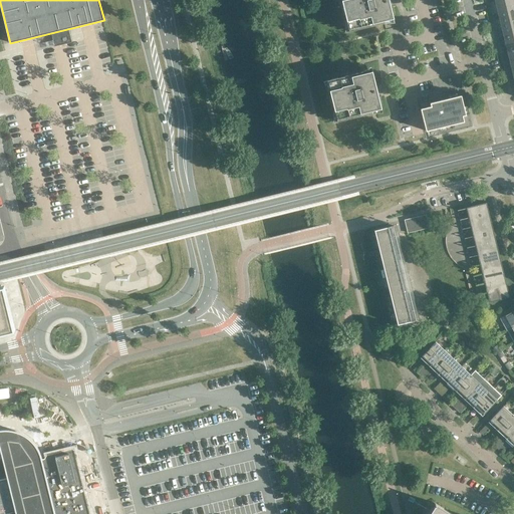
[(341,0),(343,7),(344,6),(346,15),(345,15),(349,31),(384,23),(383,21),(394,19),(390,3),(393,2),(392,0),(341,0)]
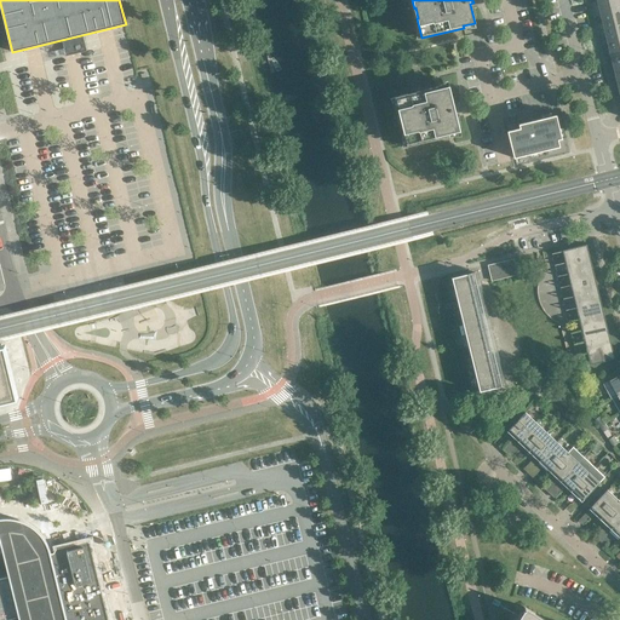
[(619,10),(619,4),(619,0),(608,0),(597,3),(601,16),(619,10)]
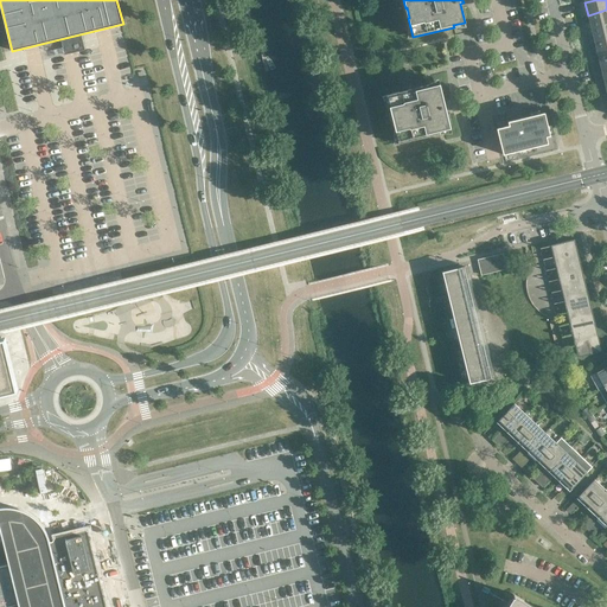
[(606,24),(606,10),(588,16),(592,27),(606,24)]
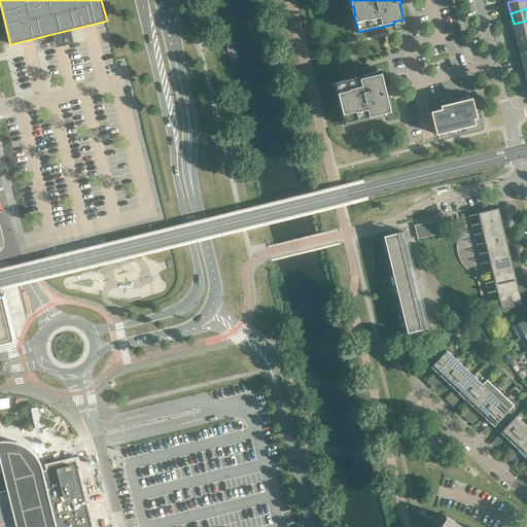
[(526,32),(526,21),(514,24),(516,35),(526,32)]
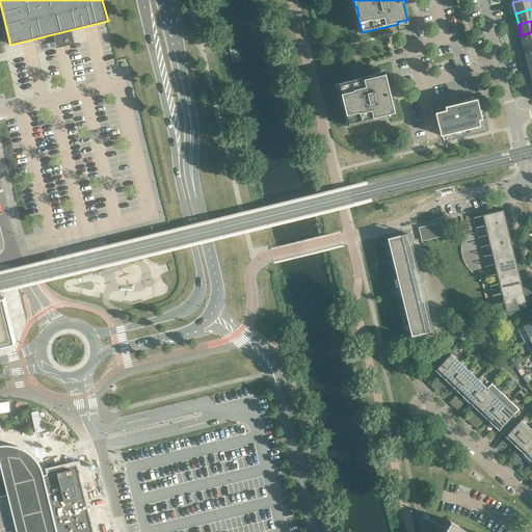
[(531,32),(521,35),(524,46),(531,44),(531,32)]
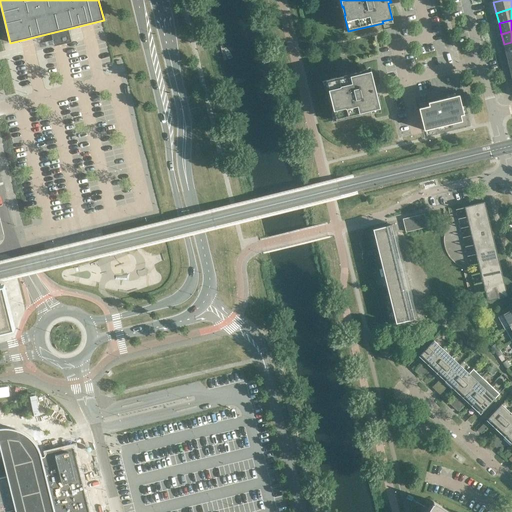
[(375,87),(371,71),(361,73),(360,72),(326,80),(330,96),(331,96),(332,101),(333,104),(332,105),(336,121),(370,113),(370,111),(380,108),(376,93),(379,92),(378,86),(375,87)]
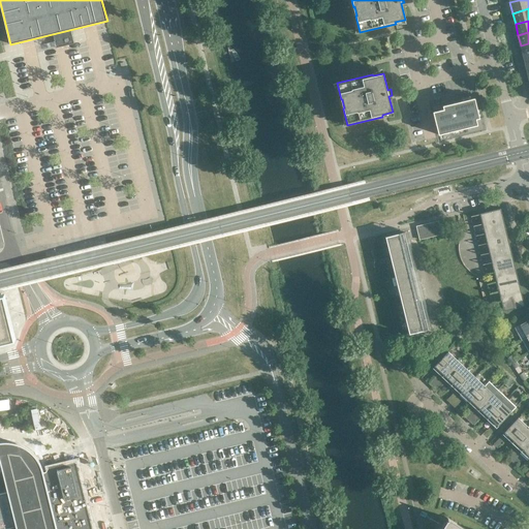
[(481,118),(475,96),(454,101),(455,106),(443,110),(441,102),(429,105),(431,113),(433,112),(438,135),(477,125),(481,118)]
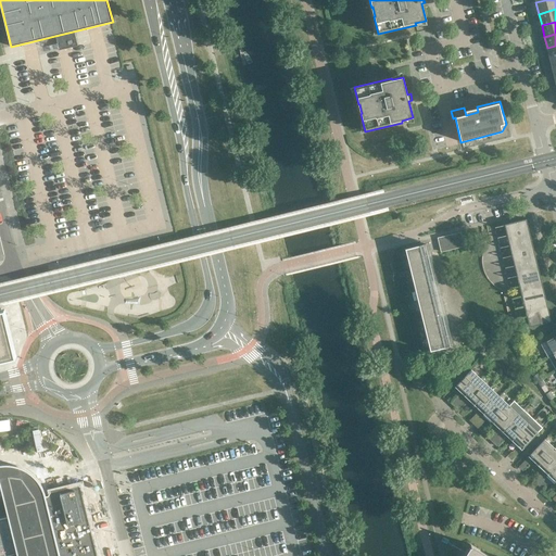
[(526,219),(504,225),(507,236),(529,230),(526,219)]
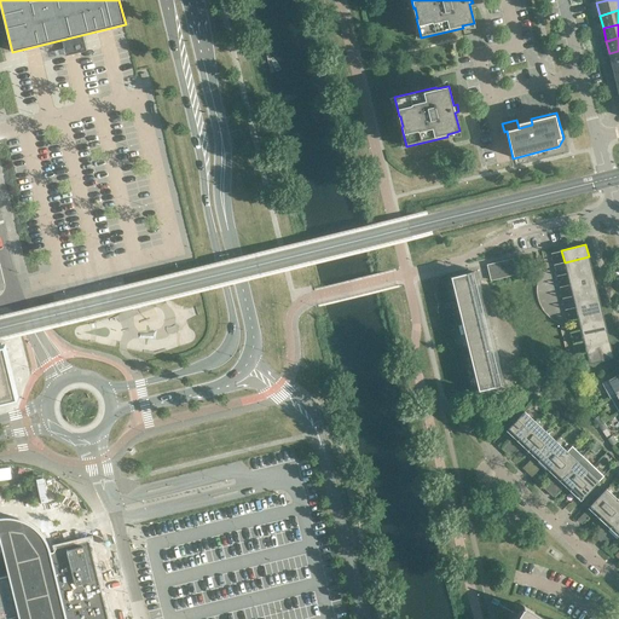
[(591,267),(589,256),(565,262),(567,273),(591,267)]
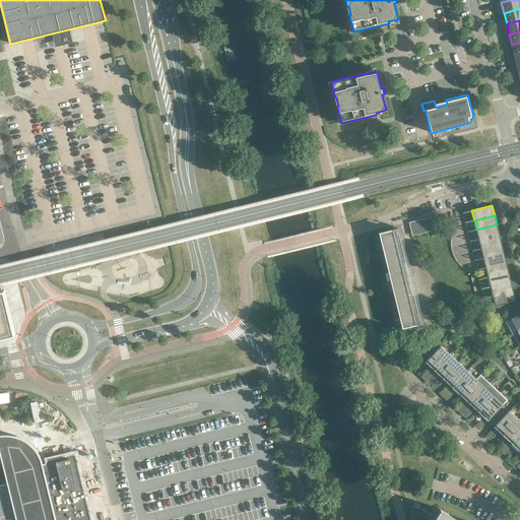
[(434,231),(431,217),(412,221),(416,235),(434,231)]
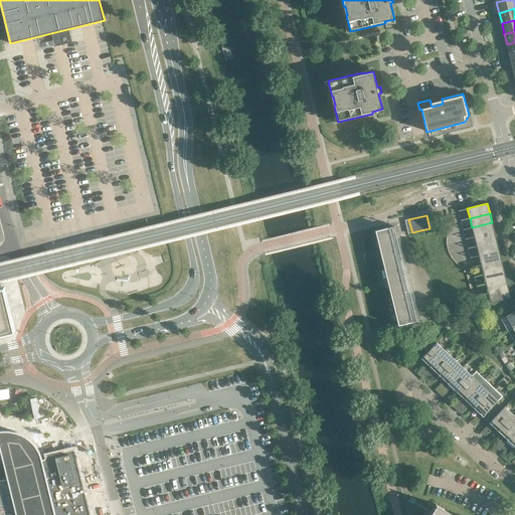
[(494,231),(492,222),(472,227),(474,236),(494,231)]
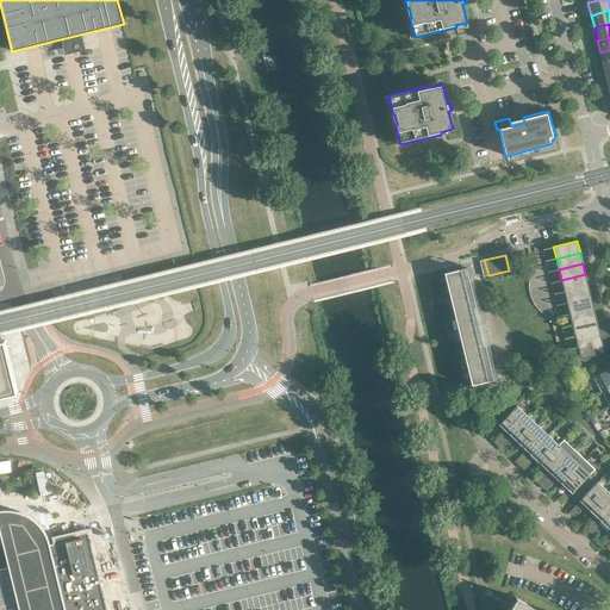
[(495,380),(467,268),(444,273),(447,285),(453,307),(472,385),(495,380)]
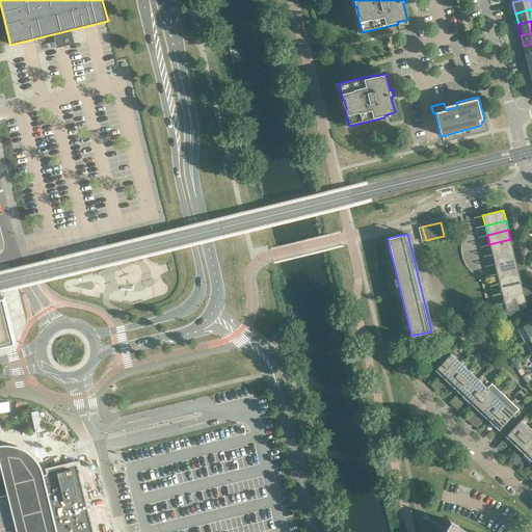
[(512,249),(510,239),(489,244),(493,255),(512,249)]
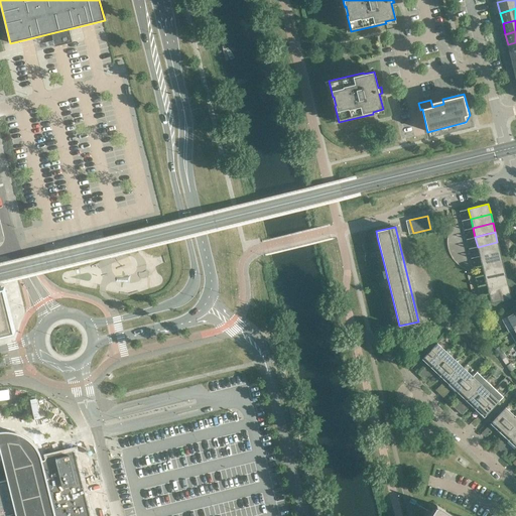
[(500,251),(497,242),(478,247),(480,256),(500,251)]
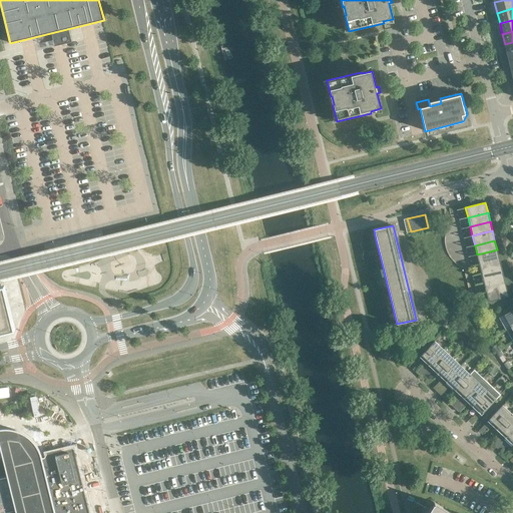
[(499,259),(497,249),(477,254),(479,264),(499,259)]
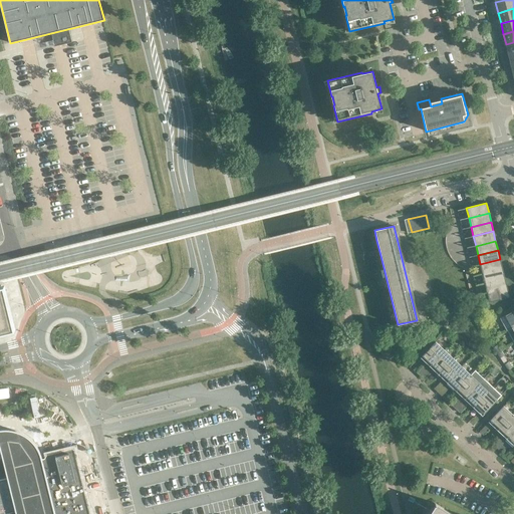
[(502,269),(500,259),(480,264),(482,274),(502,269)]
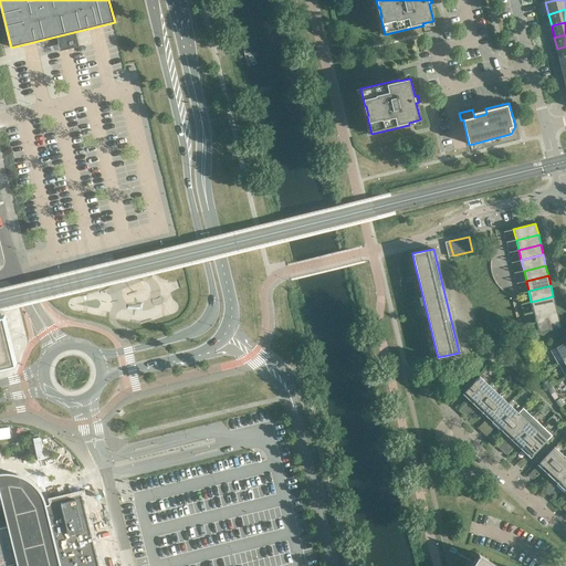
[(556,306),(553,296),(531,302),(534,312),(556,306)]
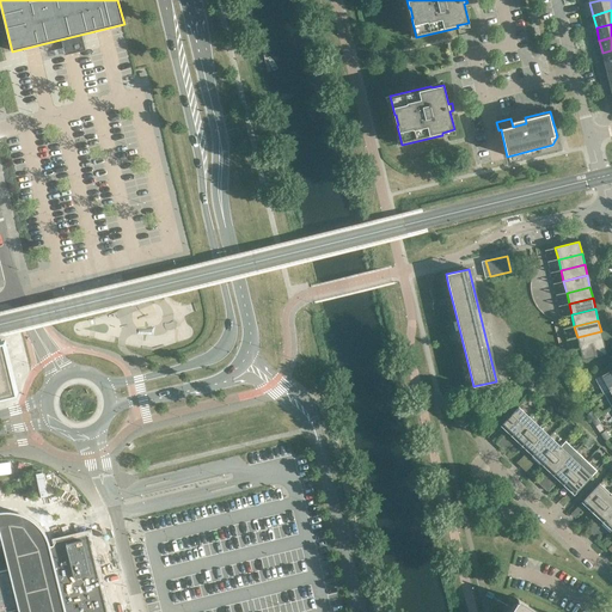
[(604,342),(601,331),(577,337),(580,348),(604,342)]
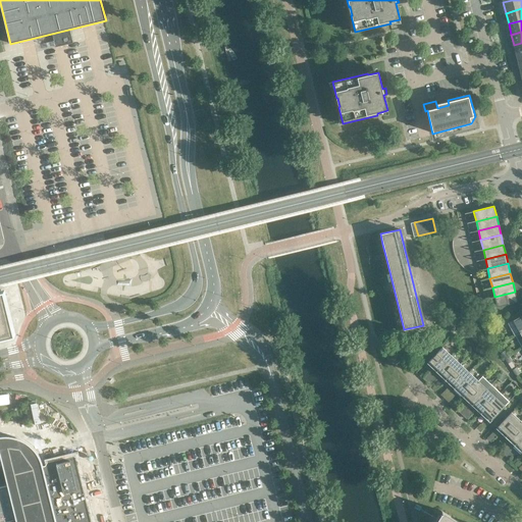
[(0,290),(0,336),(15,333),(5,289),(0,290)]
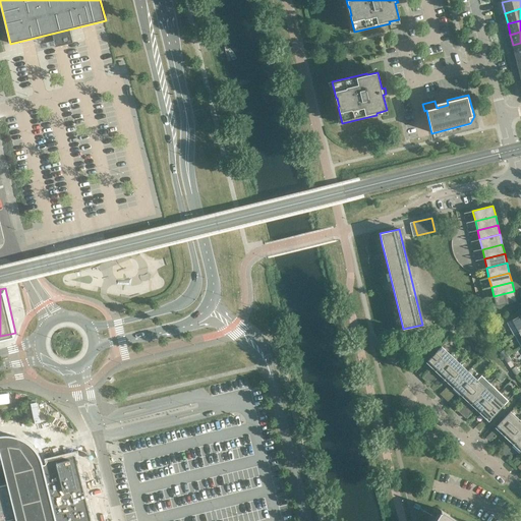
[(516,301),(514,291),(494,296),(496,306),(516,301)]
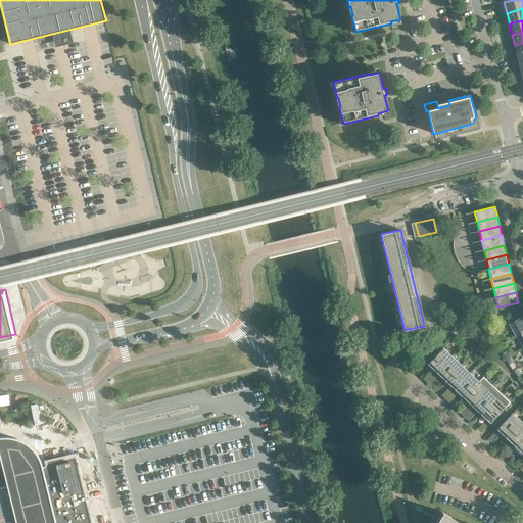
[(515,336),(516,336),(521,334),(522,332),(522,316),(522,317),(509,324),(515,336)]
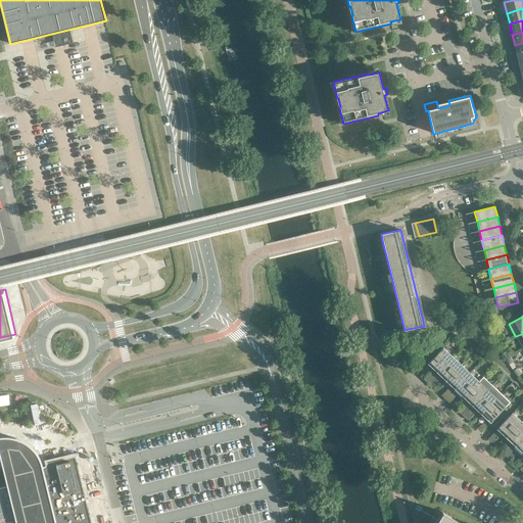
[(452,357),(442,347),(427,364),(436,373),(452,357)]
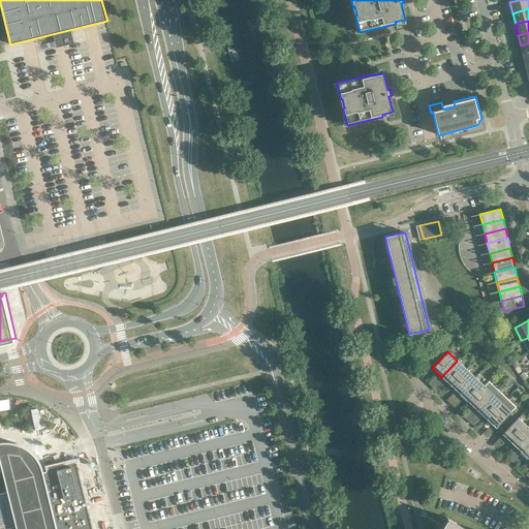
[(512,354),(507,358),(510,363),(517,360),(512,354)]
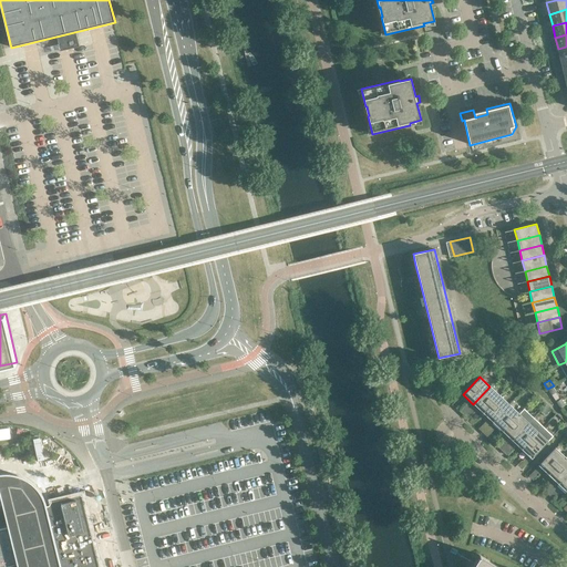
[(554,385),(547,389),(550,394),(557,391),(554,385)]
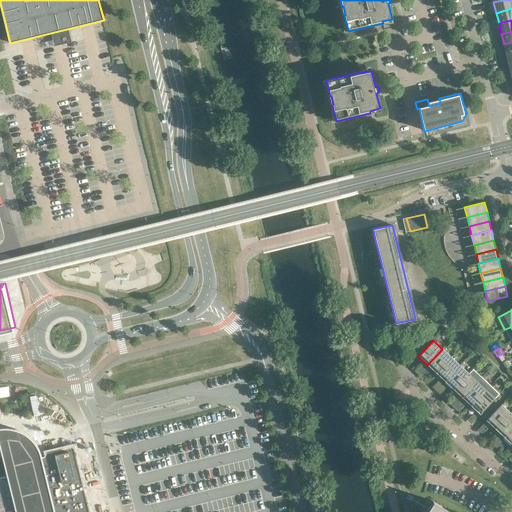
[(451,357),(442,349),(427,365),(436,373),(451,357)]
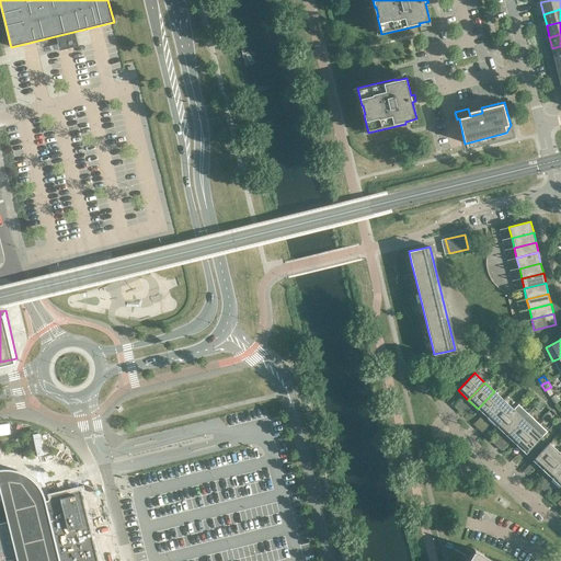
[(504,400),(494,391),(478,409),(488,418),(504,400)]
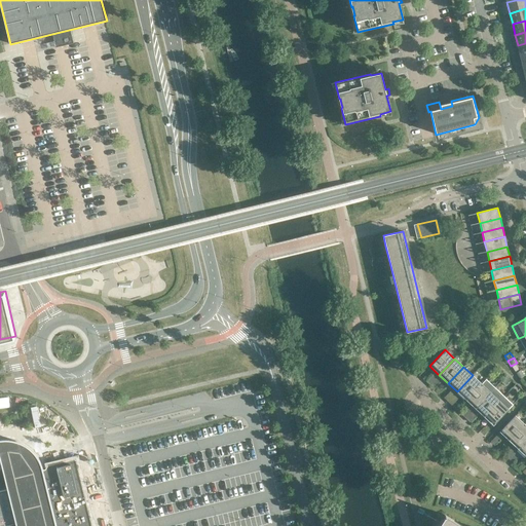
[(482,384),(473,375),(457,391),(465,401),(482,384)]
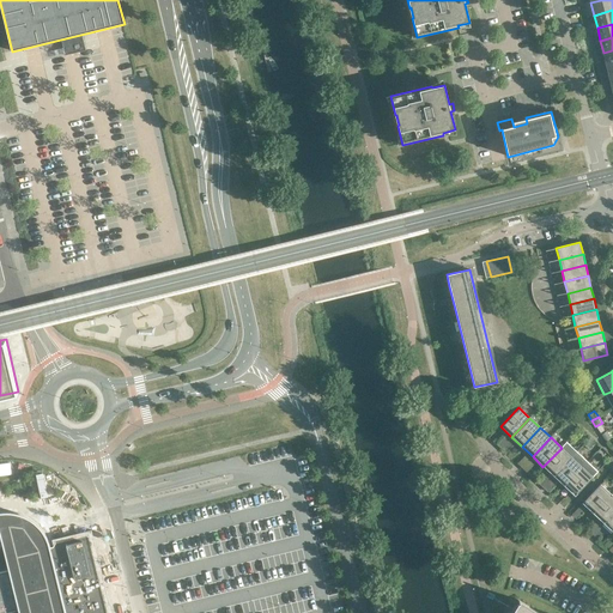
[(590,438),(586,444),(590,449),(596,443),(590,438)]
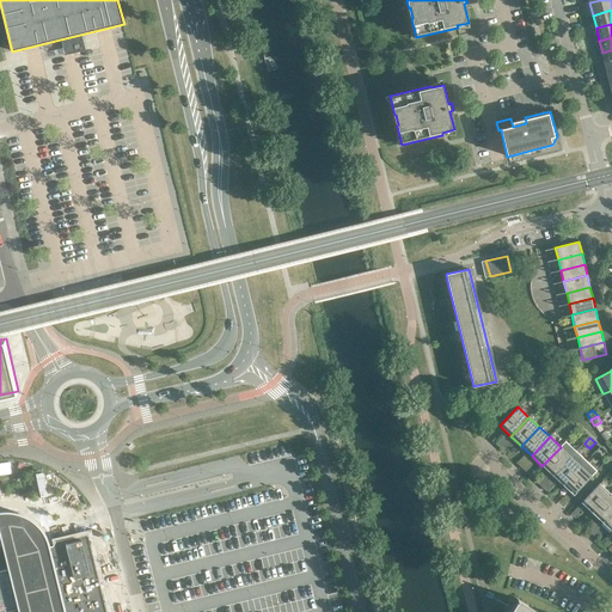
[(565,441),(561,447),(542,466),(552,476),(576,451),(565,441)]
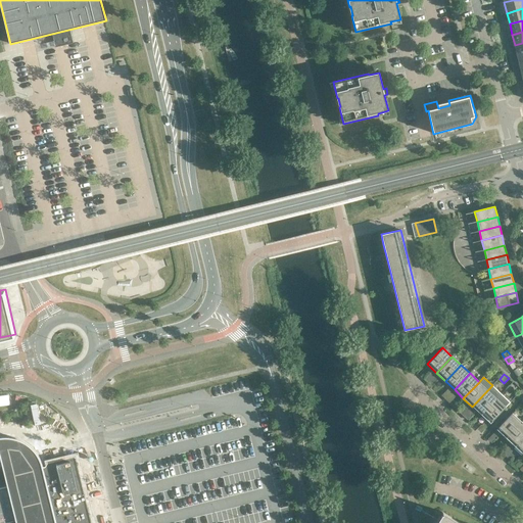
[(501,393),(492,385),(472,407),(481,415),(501,393)]
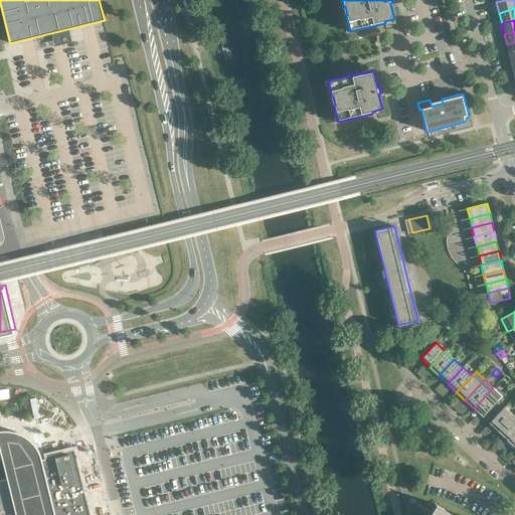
[(502,395),(493,387),(474,408),(483,417),(498,401),(498,400),(502,395)]
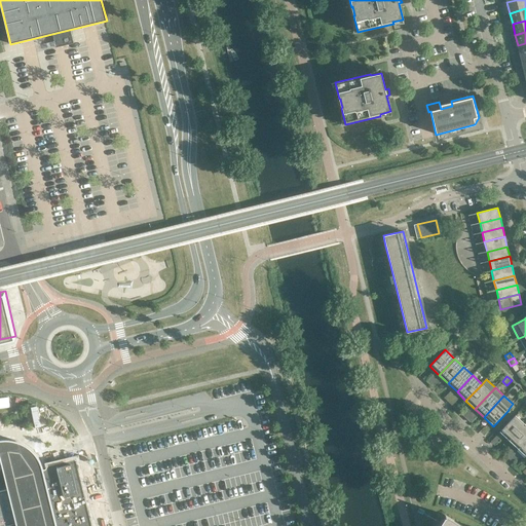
[(499,431),(509,441),(524,424),(515,415),(499,431)]
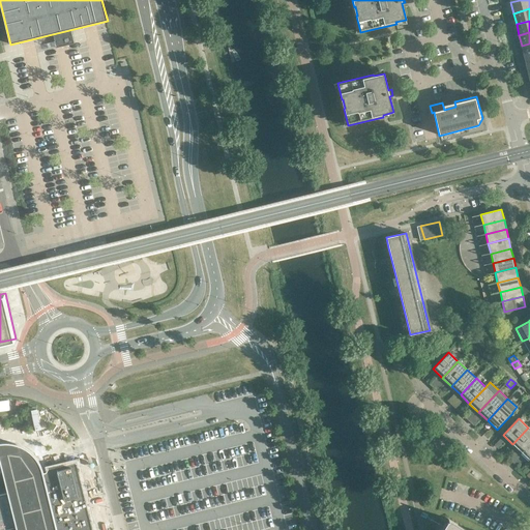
[(529,443),(529,429),(528,428),(512,444),(522,452),(529,443)]
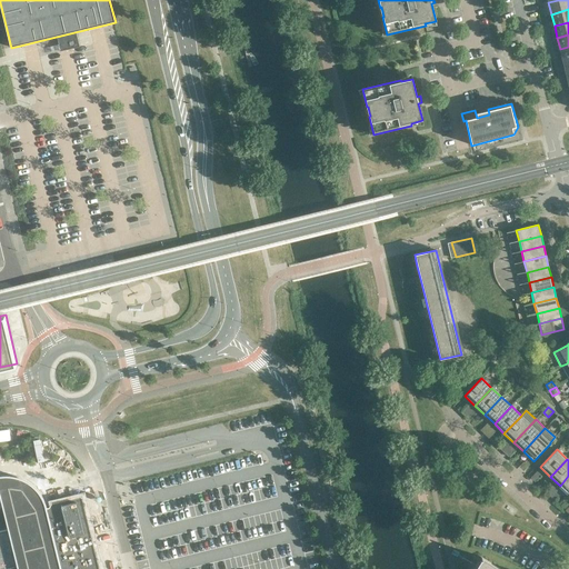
[(61,568),(47,507),(46,505),(45,502),(43,499),(42,497),(41,495),(40,492),(38,490),(37,488),(35,487),(32,485),(30,482),(28,481),(26,480),(22,479),(20,478),(17,477),(15,476),(12,476),(9,476),(7,476),(3,476),(1,476),(0,476),(0,568),(61,568)]
